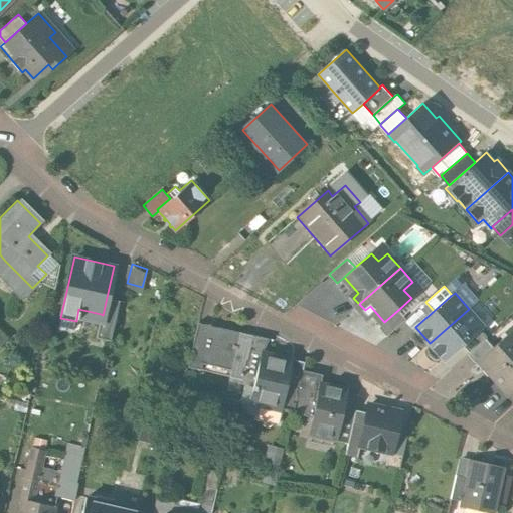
[(119,299),(107,297),(103,315),(101,314),(96,336),(110,339),(119,299)]
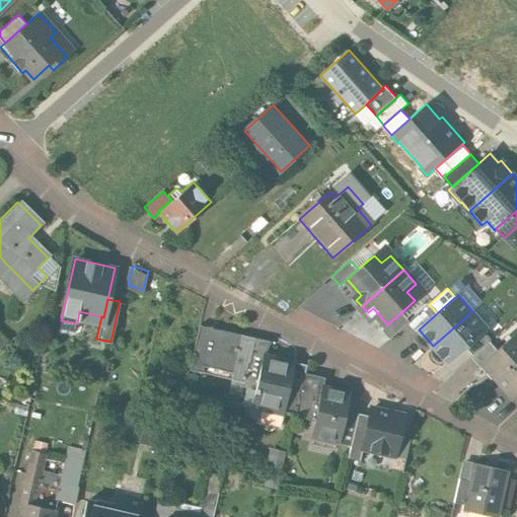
[(472,311),(433,346),(447,362),(465,346),(484,329),(487,327),(472,311)]
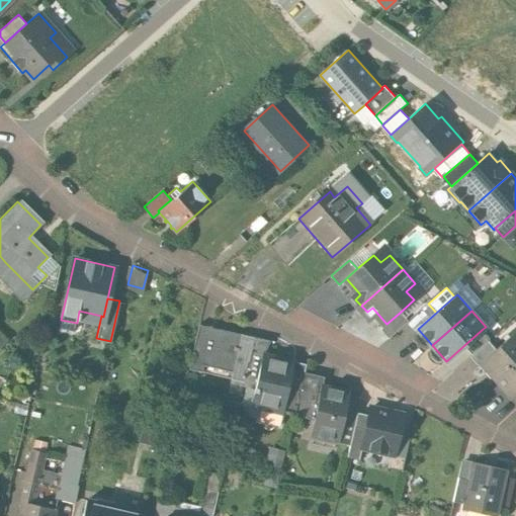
[(387,324),(380,329),(389,338),(409,320),(401,312),(387,324)]
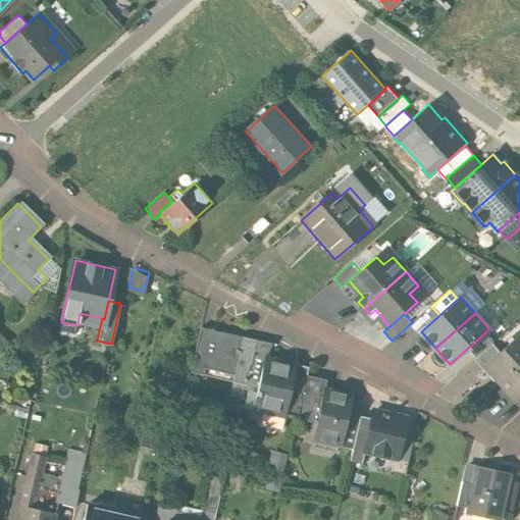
[(243,336),(213,330),(213,329),(202,326),(191,371),(203,374),(203,372),(232,379),(243,336)]
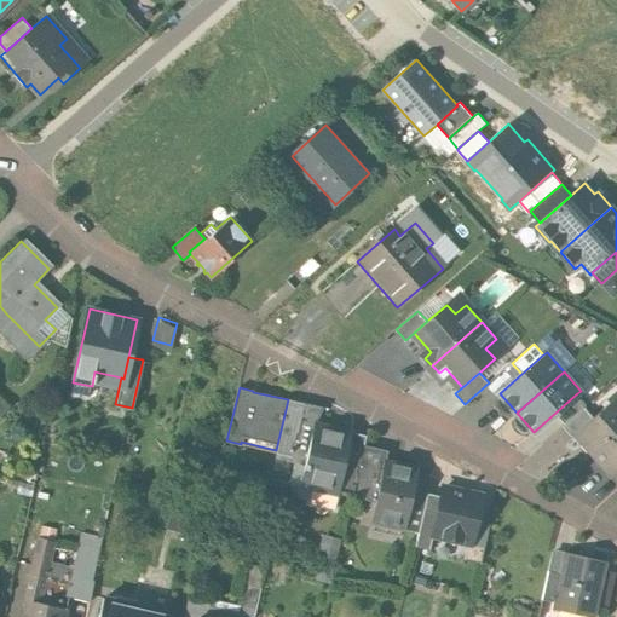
[(577,393),(555,413),(565,424),(584,407),(587,404),(577,393)]
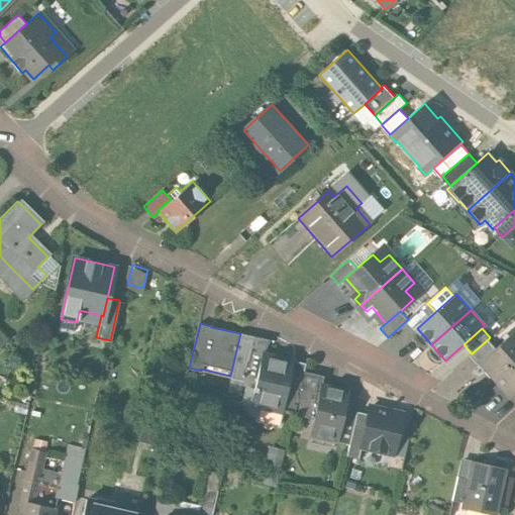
[(496,348),(481,362),(482,363),(495,379),(514,361),(514,331),(496,348)]
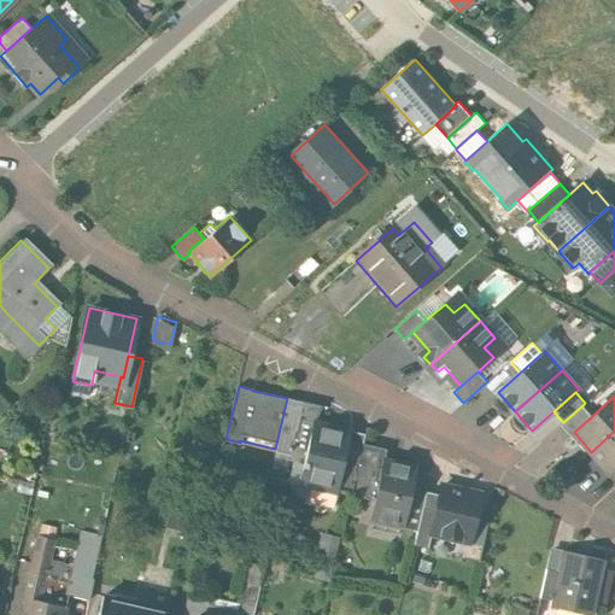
[(302,402),(287,398),(275,449),(275,452),(290,456),(291,447),(302,402)]
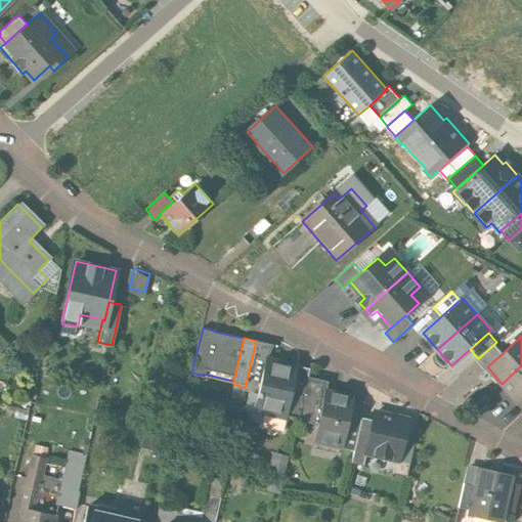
[(272,345),(256,341),(247,380),(258,383),(264,355),(267,356),(272,345)]
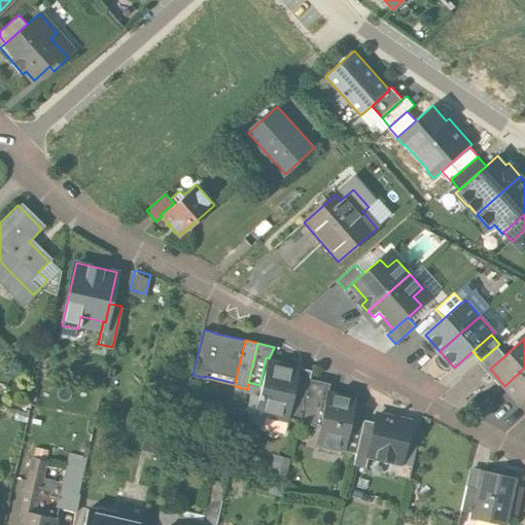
[(481,360),(479,362),(488,373),(491,370),(490,369),(505,355),(497,346),(481,360)]
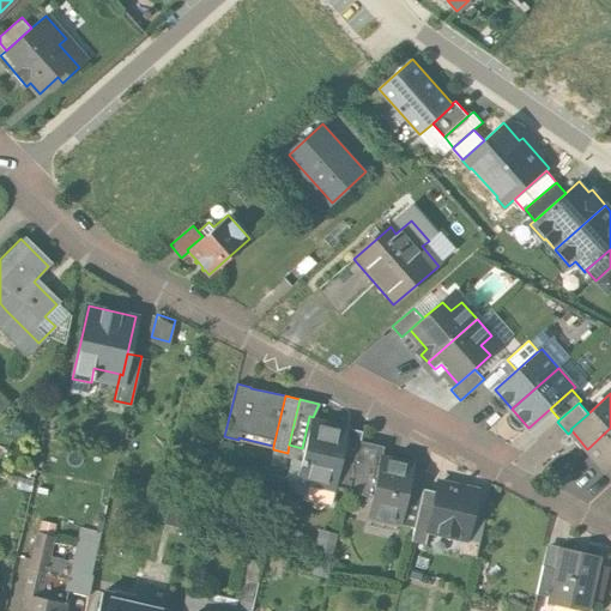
[(313,417),(309,416),(302,448),(295,479),(334,488),(342,459),(348,428),(349,425),(313,417)]
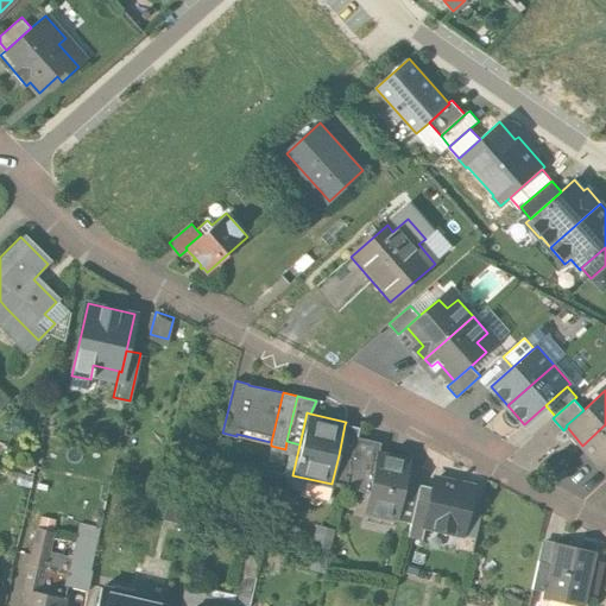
[(360,428),(345,424),(339,455),(353,459),(357,440),(360,428)]
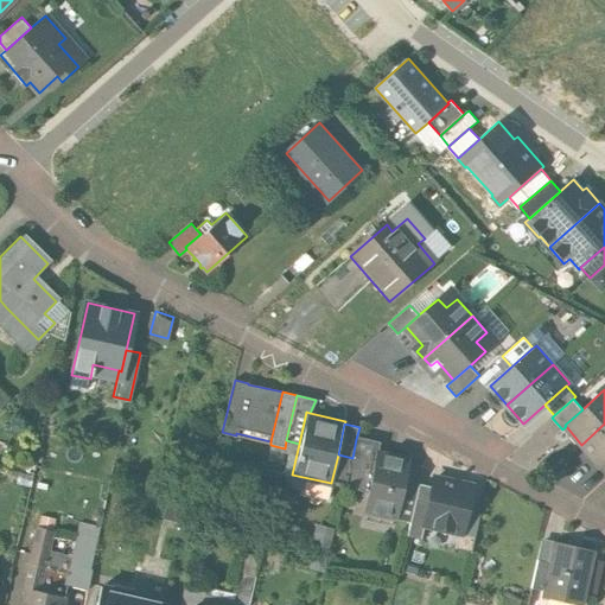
[(604,424),(581,445),(600,466),(604,463),(604,424)]
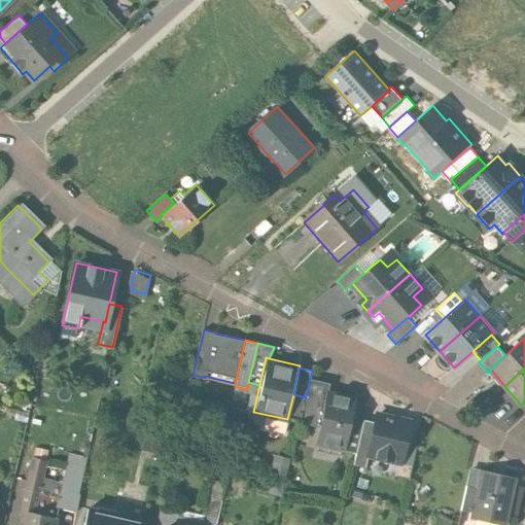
[(328,385),(309,381),(306,397),(301,422),(318,426),(319,426),(327,391),(328,385)]
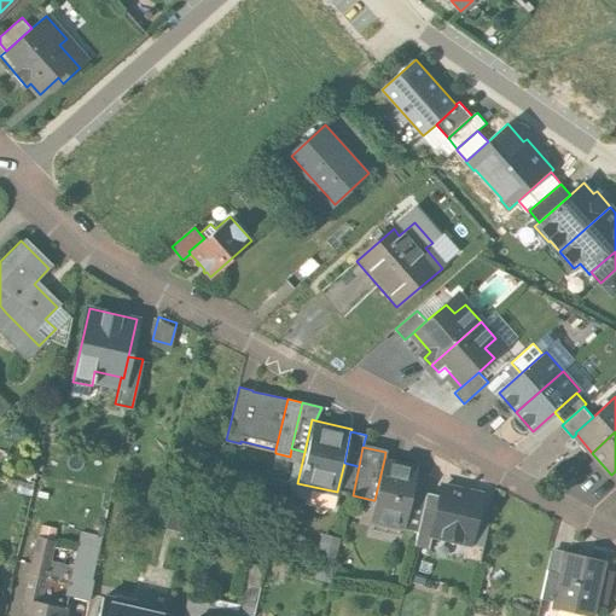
[(416,466),(384,459),(375,500),(373,500),(370,519),(402,527),(407,504),(414,471),(416,466)]
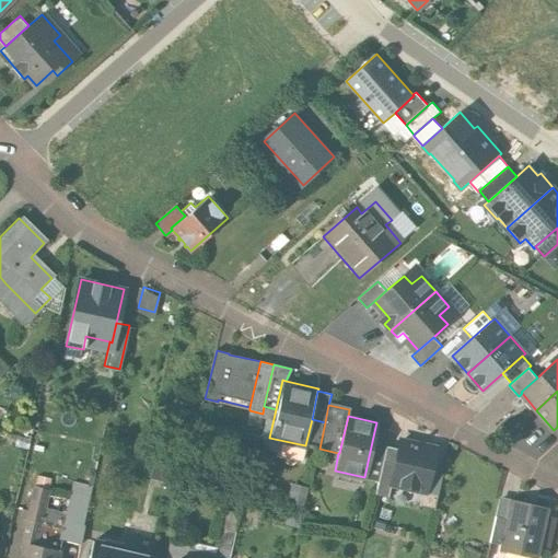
[(390,429),(375,427),(369,456),(383,460),(384,454),(390,429)]
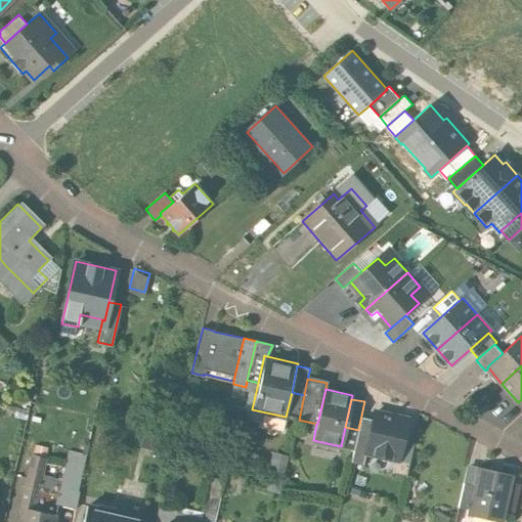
[(406,419),(375,411),(372,427),(365,451),(409,462),(414,442),(401,439),(406,419)]
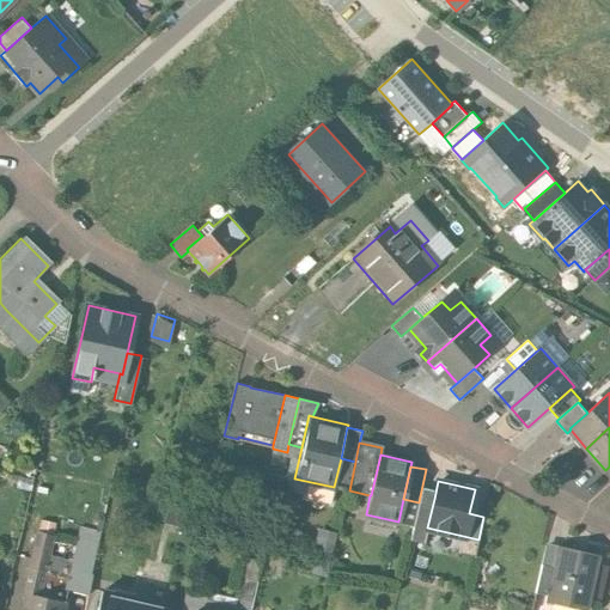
[(434,499),(420,496),(419,502),(410,538),(425,542),(427,528),(434,499)]
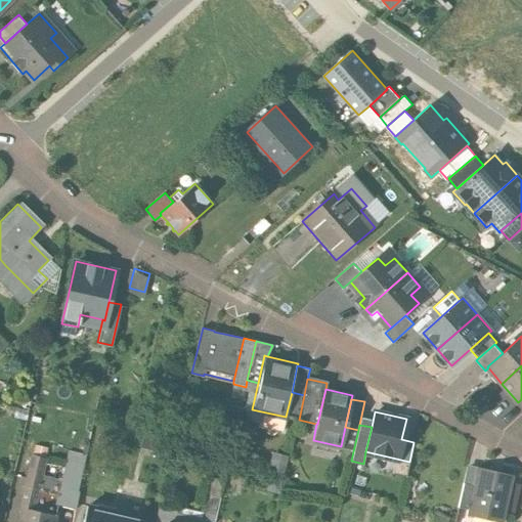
[(145,426),(141,446),(160,450),(164,429),(145,426)]
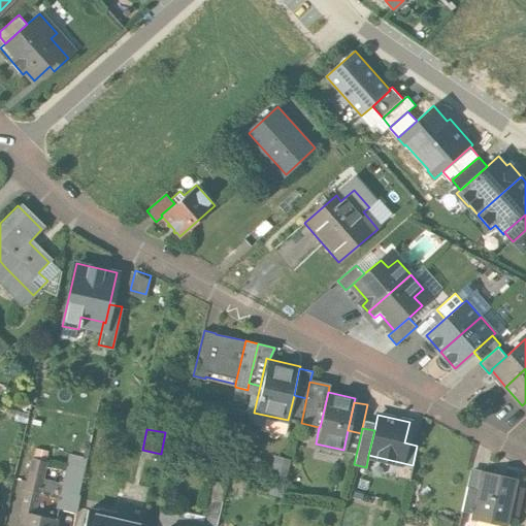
[(274,454),(270,472),(287,477),(291,458),(274,454)]
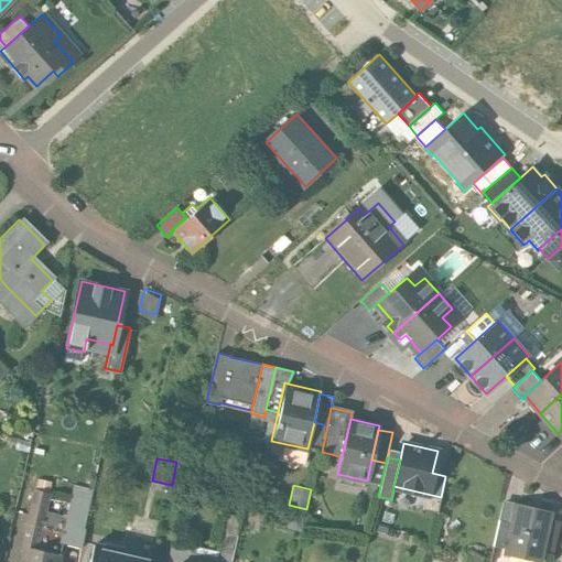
[(65,532),(63,543),(83,548),(94,490),(75,487),(68,516),(65,532)]
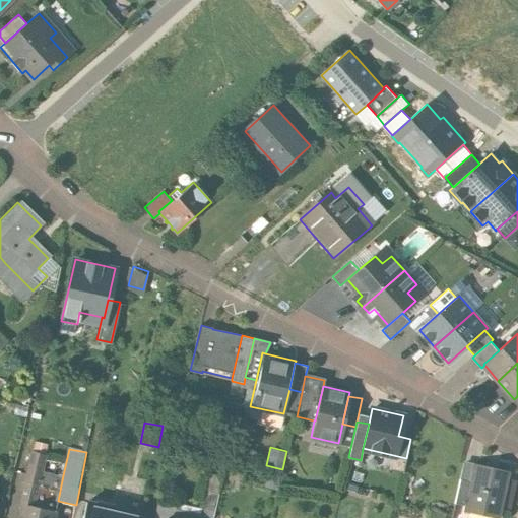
[(33,450),(24,482),(60,491),(63,475),(44,470),(48,454),(33,450)]
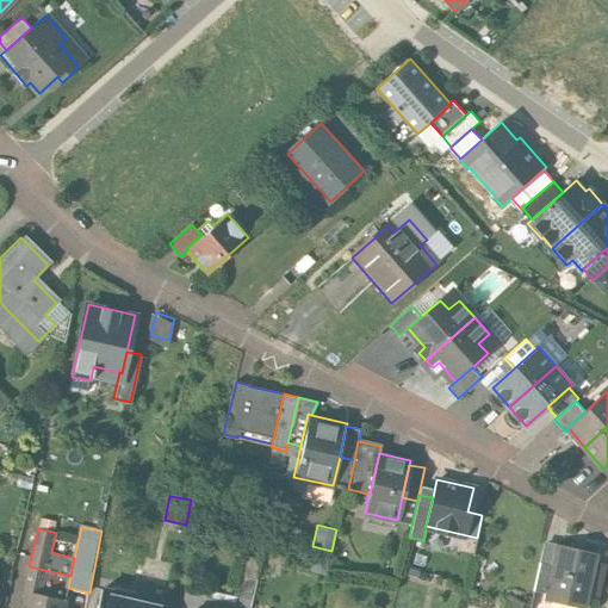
[(599,556),(546,545),(535,591),(547,594),(546,599),(587,607),(599,556)]
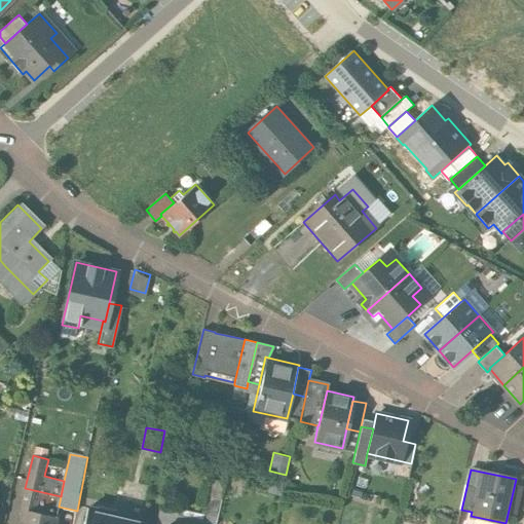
[(25,488),(15,523),(57,523),(59,517),(57,516),(59,507),(61,496),(25,488)]
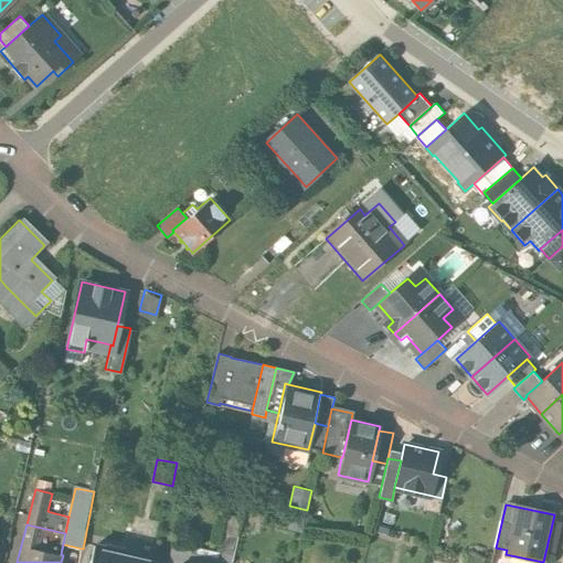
[(226,535),(220,561),(224,562),(227,562),(234,562),(240,538),(226,535)]
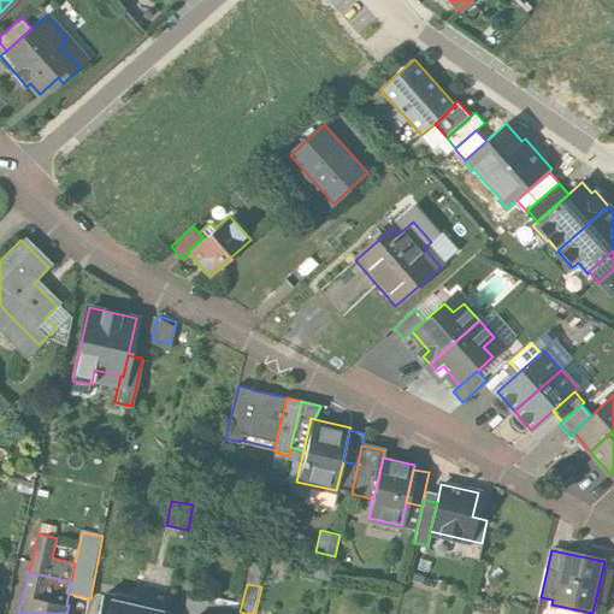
[(167,613),(169,608),(104,592),(99,613),(167,613)]
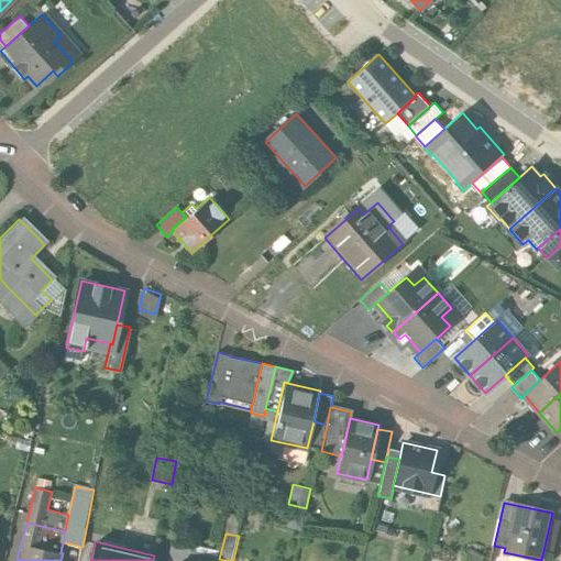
[(168,560),(222,560),(223,560),(219,559),(172,548),(168,560)]
